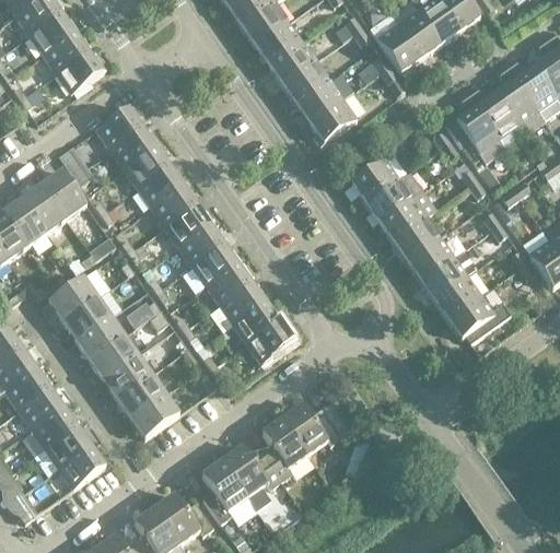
[(3,0),(15,15),(37,0),(3,0)]
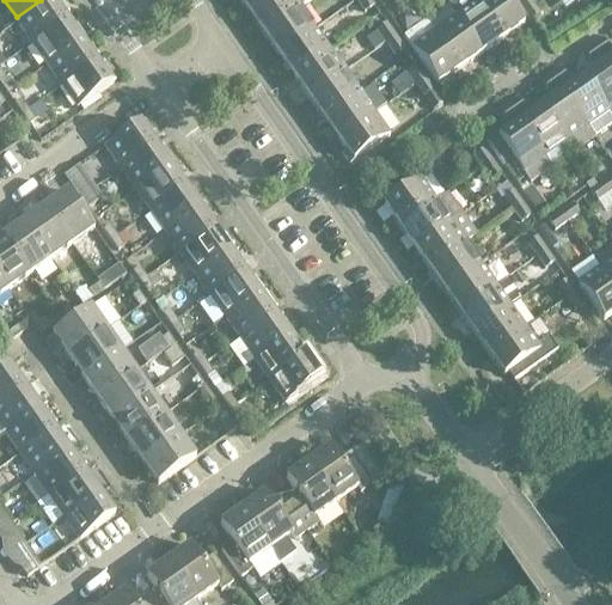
[(66,4),(63,0),(41,0),(17,17),(31,38),(67,13),(61,6),(66,4)]
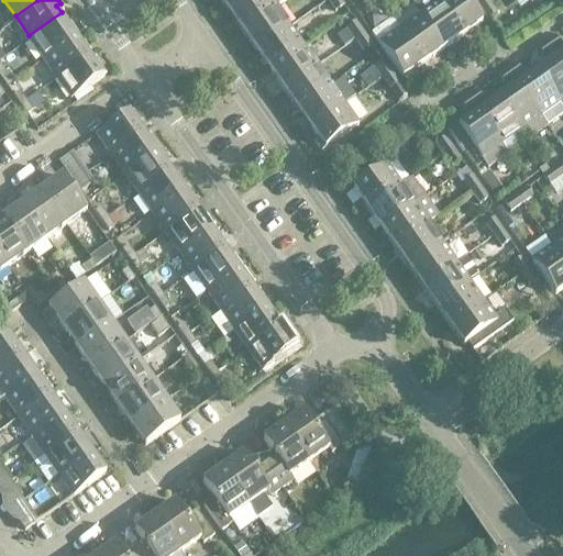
[(238,0),(229,7),(242,25),(275,2),(278,0),(238,0)]
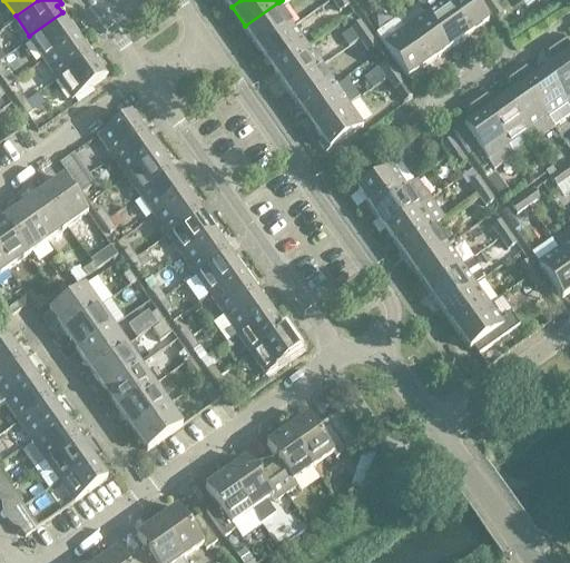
[(416,0),(424,11),(448,45),(467,31),(444,0),(416,0)]
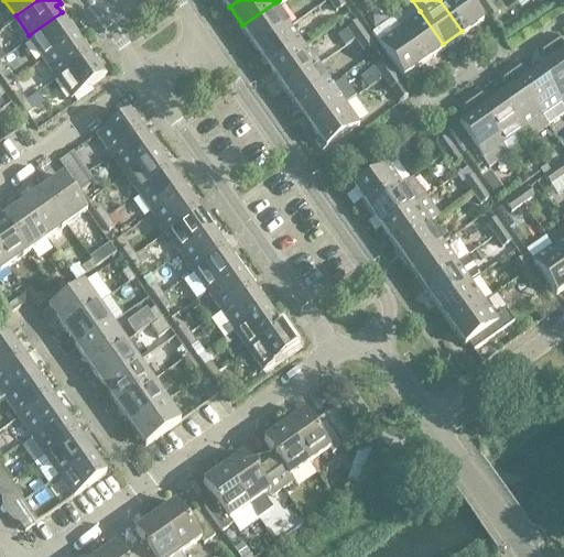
[(483,17),(470,0),(440,0),(462,31),(483,17)]
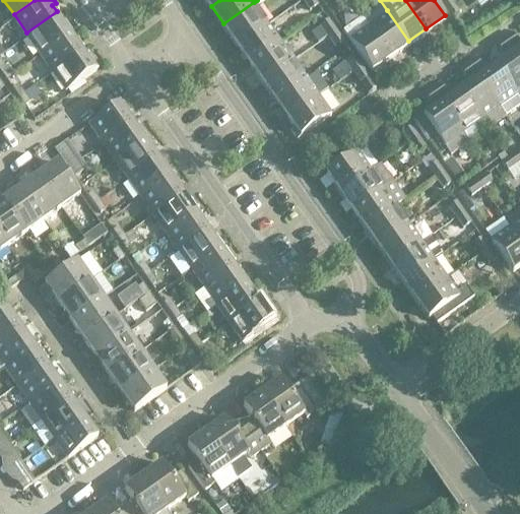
[(458,8),(452,0),(448,0),(444,3),(451,13),(458,8)]
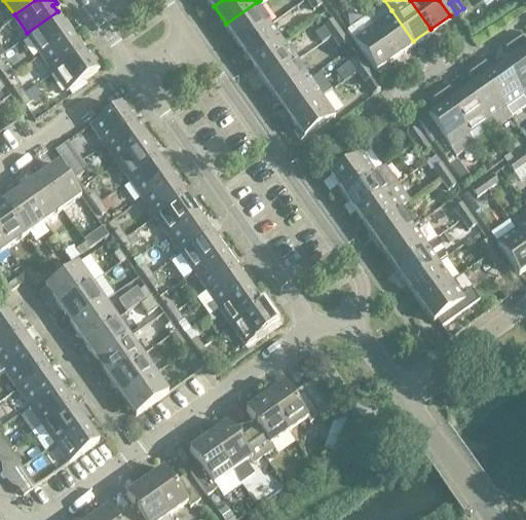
[(270,21),(257,2),(226,24),(239,42),(270,21)]
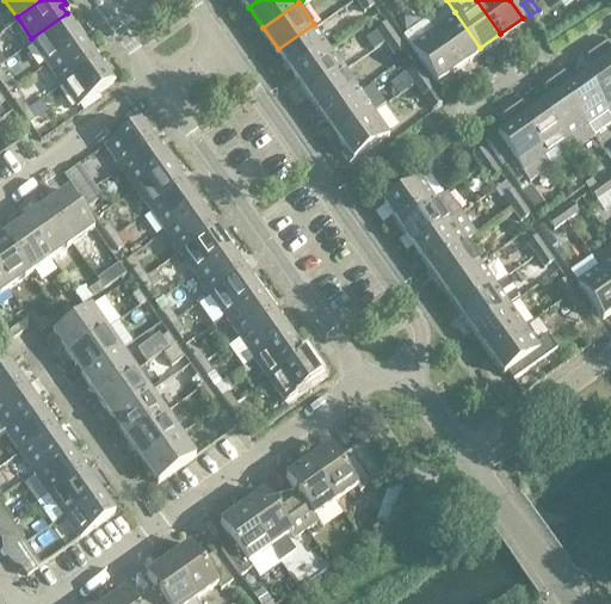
[(480,48),(455,12),(433,28),(458,63),(480,48)]
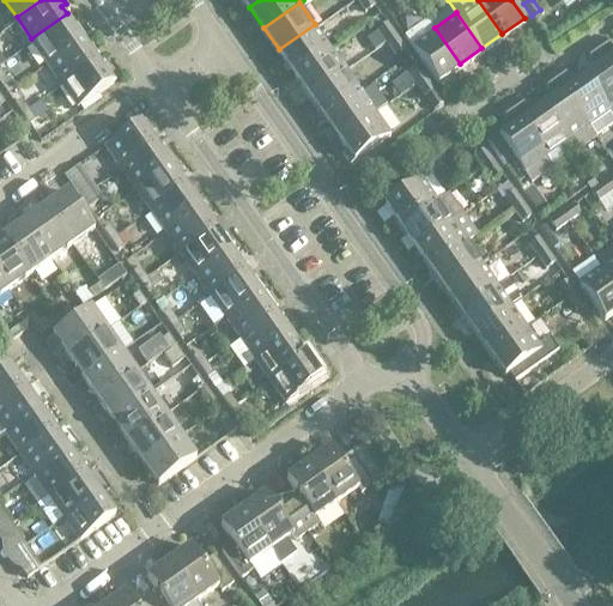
[(72,20),(67,13),(31,38),(47,60),(85,32),(76,18),(72,20)]
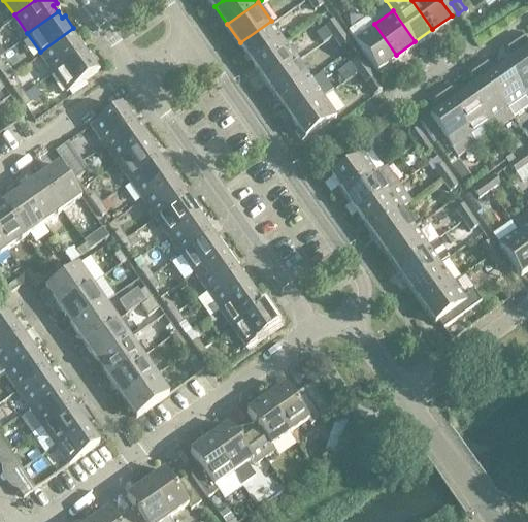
[(348,27),(355,37),(377,68),(396,55),(374,24),(373,24),(366,13),(348,27)]
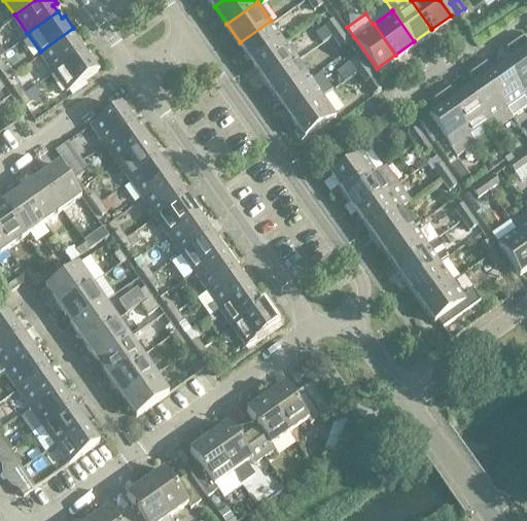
[(340,26),(331,15),(324,21),(332,31),(340,26)]
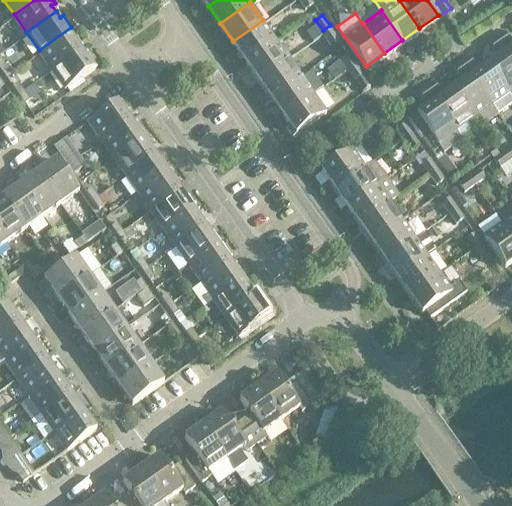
[(275,37),(263,20),(233,41),(245,58),(275,37)]
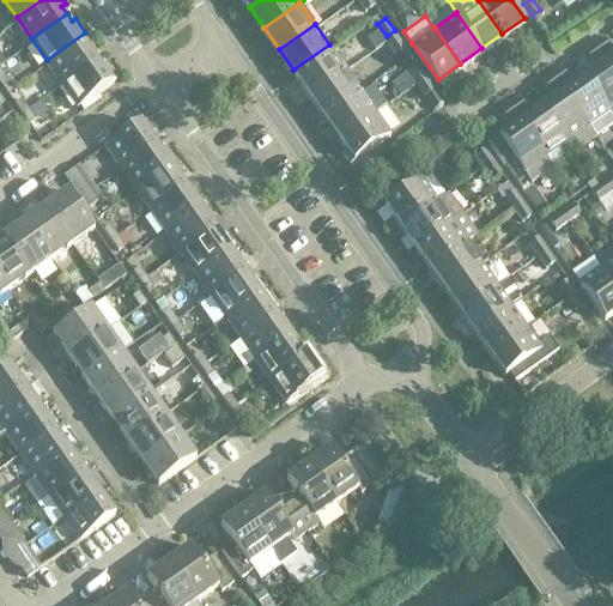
[(404,43),(395,30),(387,36),(395,49),(404,43)]
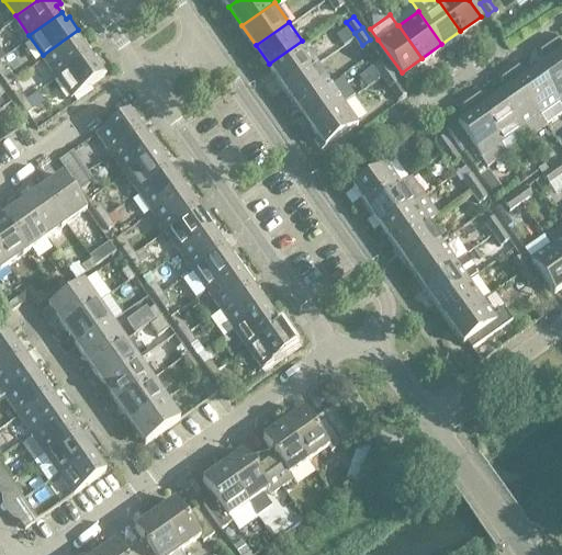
[(88,42),(78,30),(43,55),(56,74),(89,52),(83,45),(88,42)]
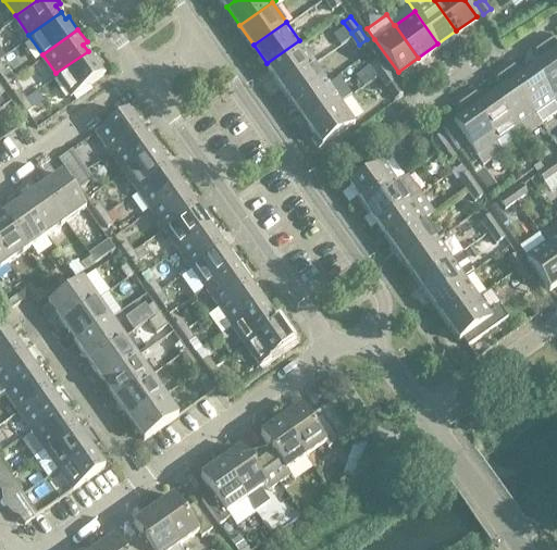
[(554,38),(547,30),(540,36),(547,48),(553,44),(554,38)]
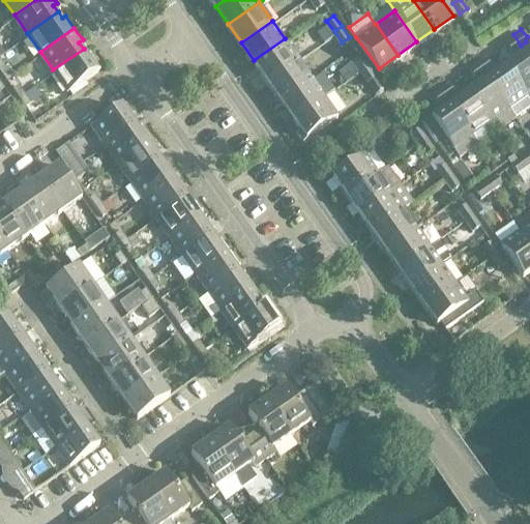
[(521,46),(513,34),(505,39),(510,48),(516,49),(521,46)]
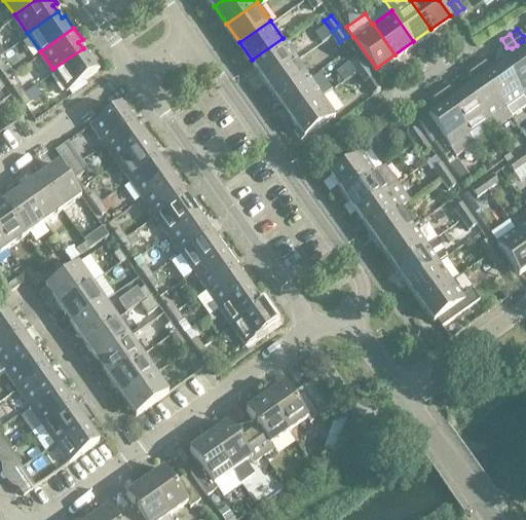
[(296,57),(283,38),(252,60),(264,78),(296,57)]
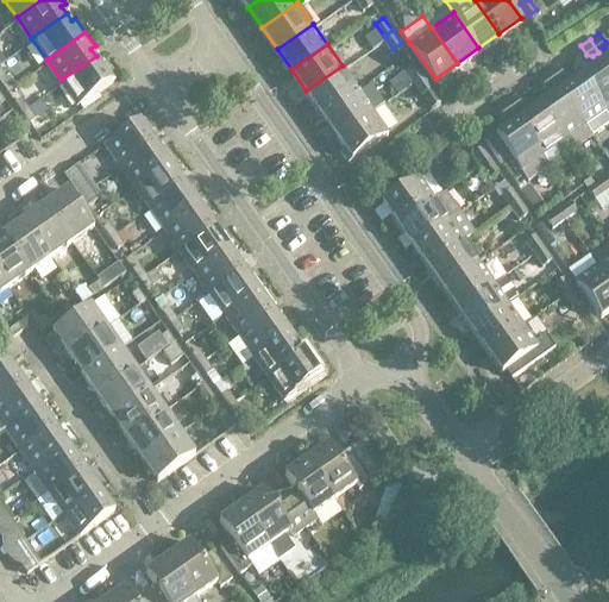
[(101,62),(96,56),(61,80),(76,102),(115,75),(105,60),(101,62)]
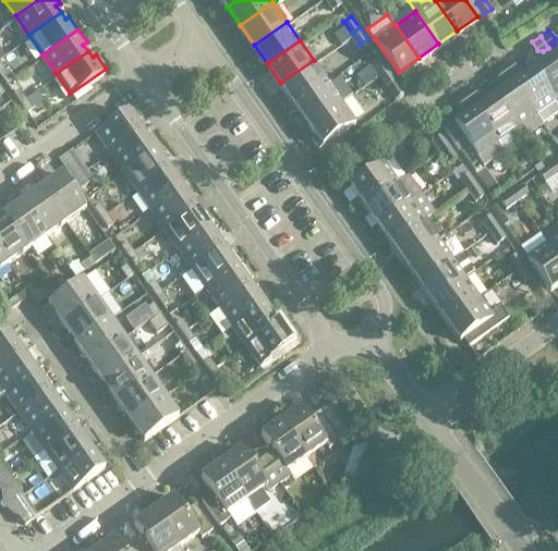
[(557,61),(550,51),(532,64),(555,97),(554,98),(557,102),(557,61)]
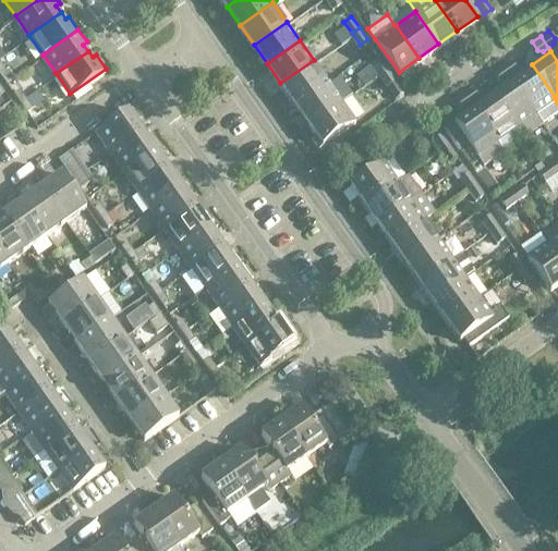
[(386,66),(378,54),(371,60),(378,72),(386,66)]
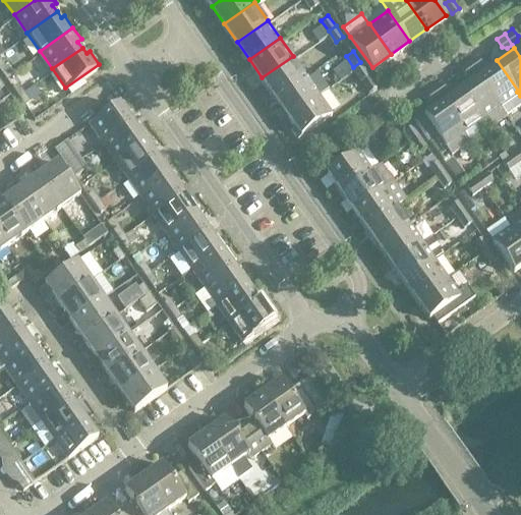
[(481,61),(476,53),(468,59),(476,69),(480,66),(481,61)]
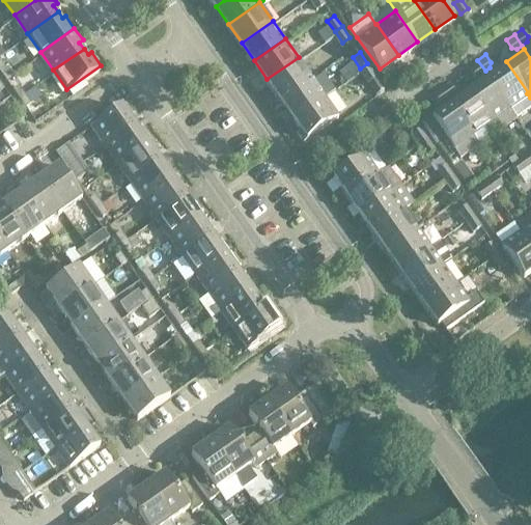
[(311,76),(299,57),(267,79),(280,98),(311,76)]
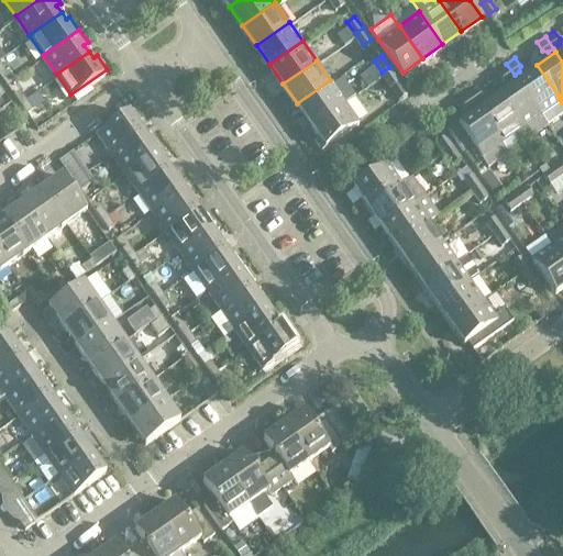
[(515,75),(506,64),(498,69),(504,78),(509,79),(515,75)]
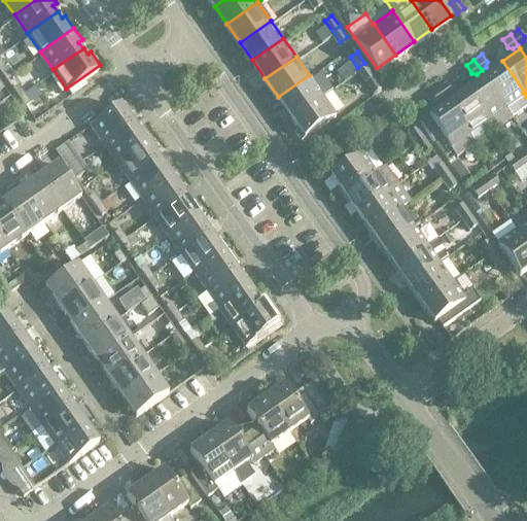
[(524,92),(502,61),(484,74),(505,105),(506,105),(512,113),(526,102),(526,97),(523,93),(524,92)]
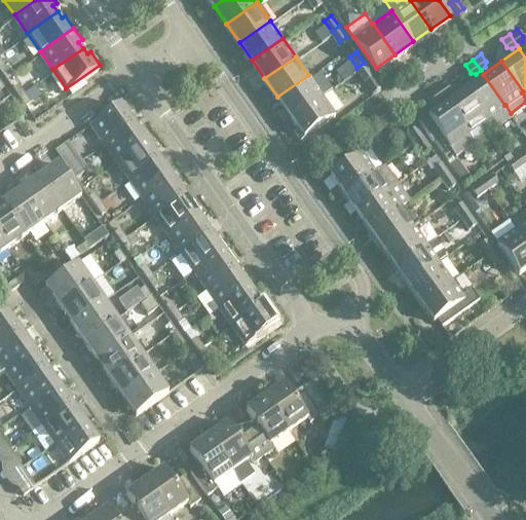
[(371,73),(364,63),(357,68),(365,78),(371,73)]
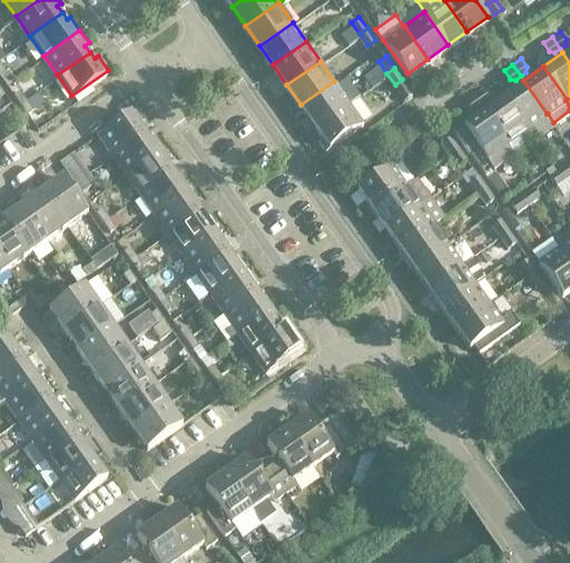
[(547,114),(523,80),(503,94),(527,127),(533,137),(553,122),(548,114),(547,114)]
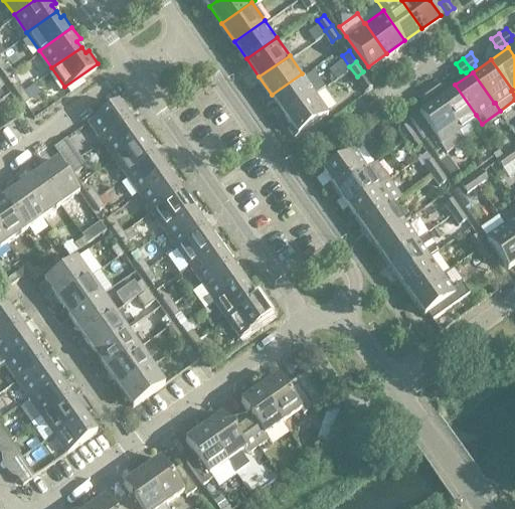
[(314,91),(302,73),(272,95),(284,112),(314,91)]
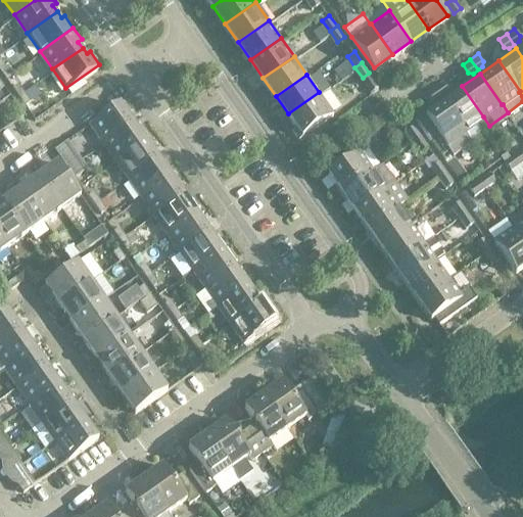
[(447,87),(442,79),(434,85),(441,95),(446,92),(447,87)]
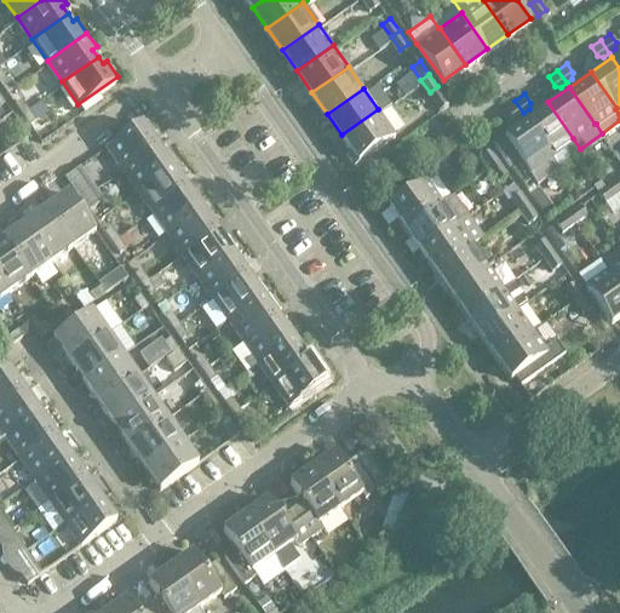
[(21,95),(15,99),(22,110),(28,106),(21,95)]
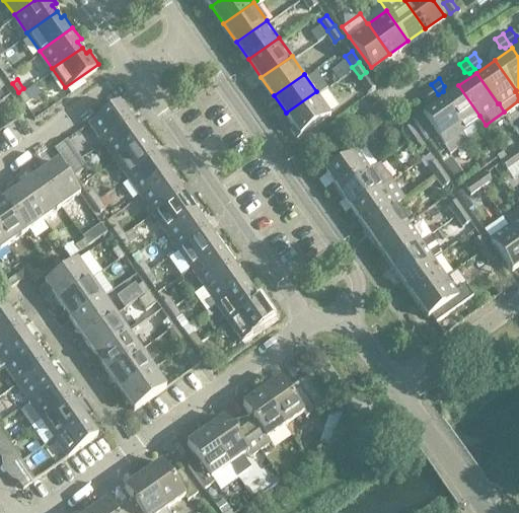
[(438,94),(431,84),(423,89),(428,97),(434,98),(438,94)]
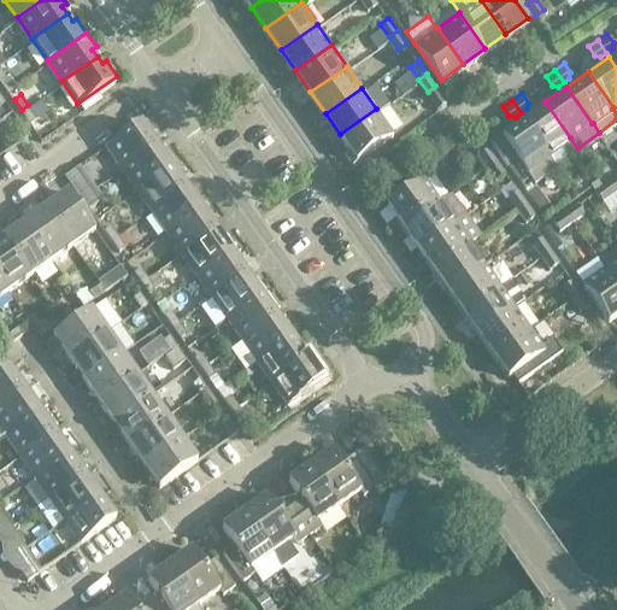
[(570,138),(545,101),(524,116),(550,153),(550,152),(570,138)]
